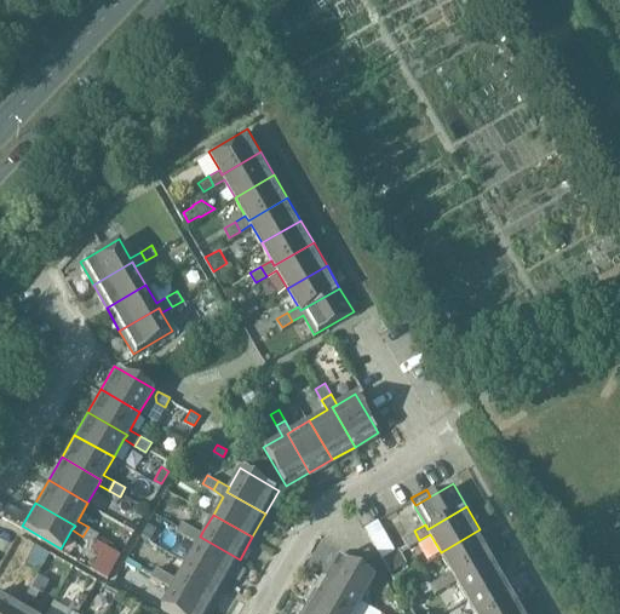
[(187,535),(193,526),(182,520),(176,529),(187,535)]
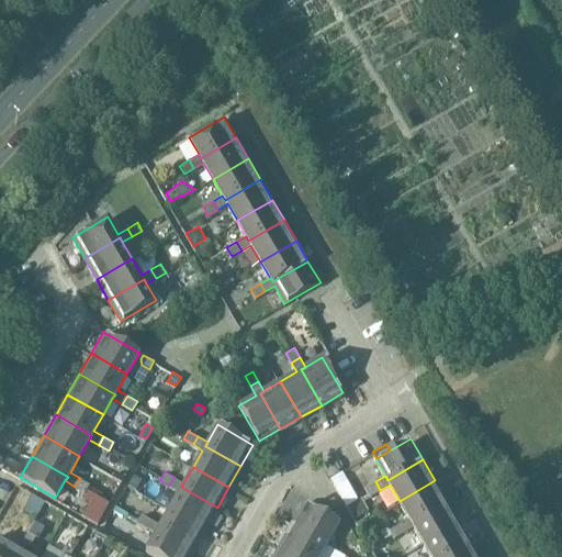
[(134,472),(127,483),(136,488),(142,477),(134,472)]
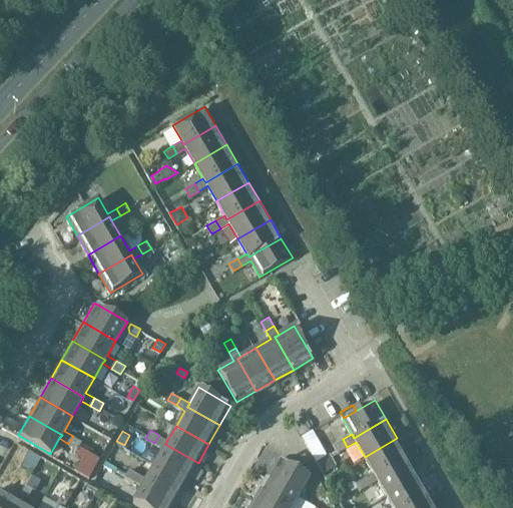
[(159,435),(154,443),(163,448),(154,463),(187,482),(198,463),(165,444),(167,440),(159,435)]
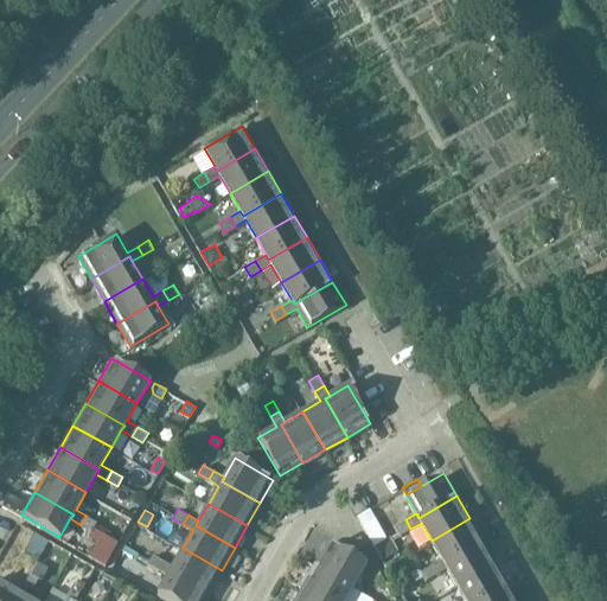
[(87,516),(81,525),(91,531),(96,522),(87,516)]
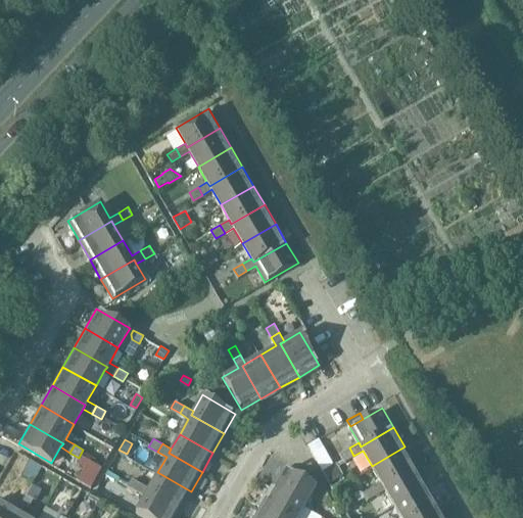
[(383,484),(416,466),(405,446),(372,466),(380,481),(383,484)]
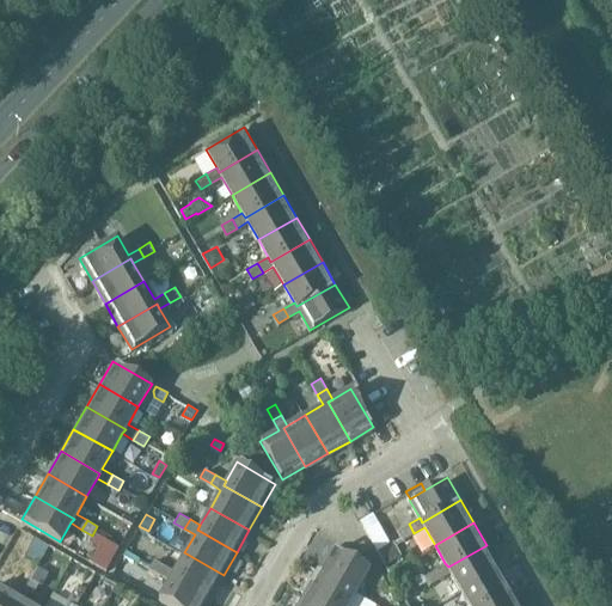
[(414,533),(409,524),(398,530),(403,539),(414,533)]
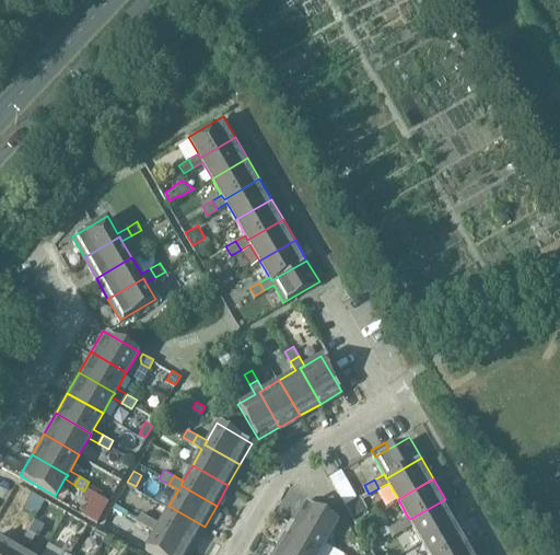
[(33,490),(24,506),(35,512),(44,497),(33,490)]
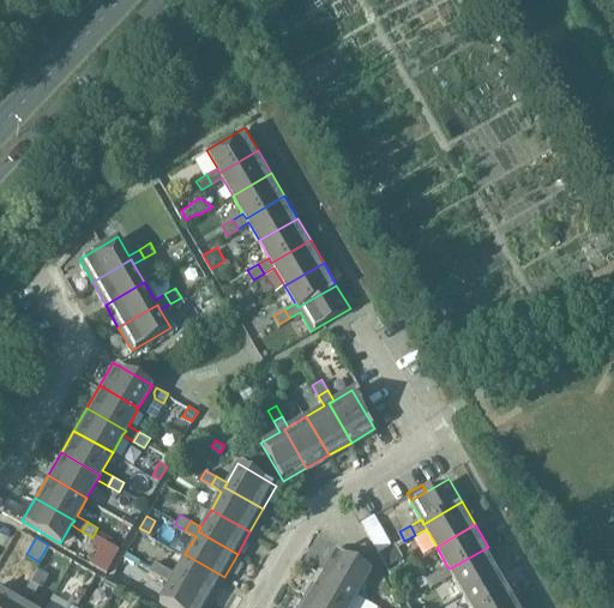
[(363,542),(351,549),(362,555),(369,552),(363,542)]
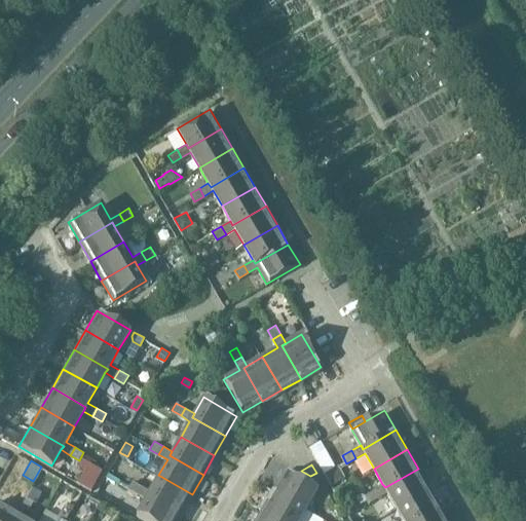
[(334,466),(325,472),(331,482),(342,475),(336,464),(334,466)]
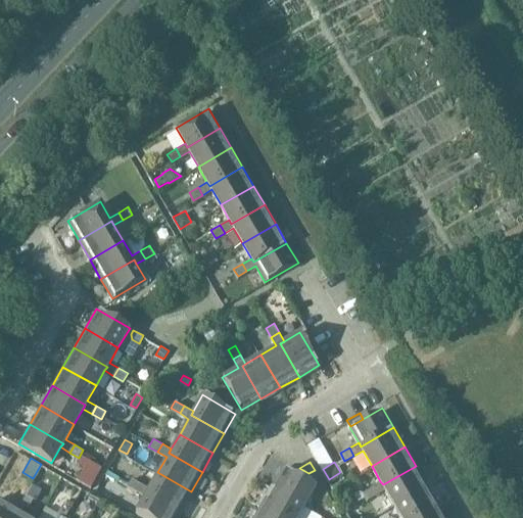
[(393,504),(395,503),(427,484),(416,466),(383,484),(380,481),(372,486),(376,493),(385,488),(393,504)]
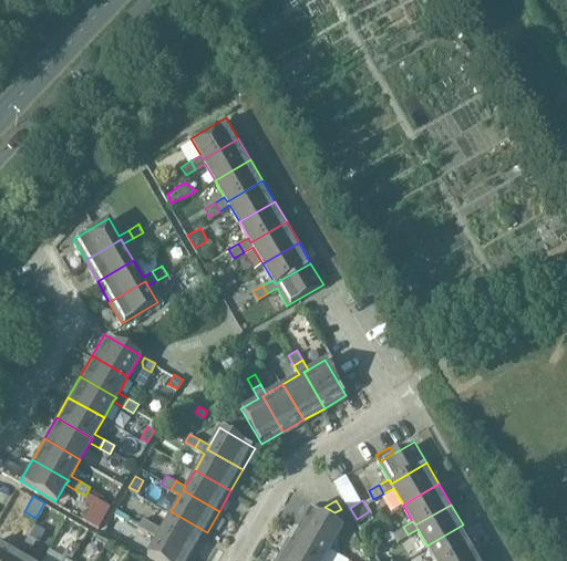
[(329,548),(342,527),(306,506),(294,527),(323,544),(329,548)]
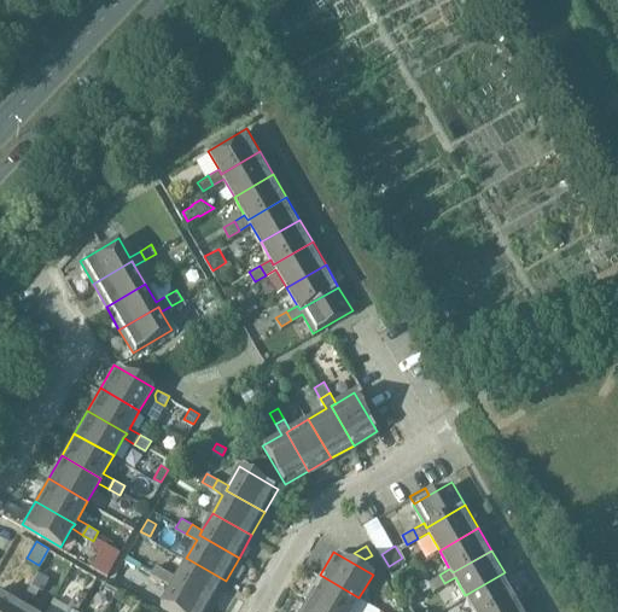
[(213,602),(226,581),(186,558),(176,576),(174,581),(213,602)]
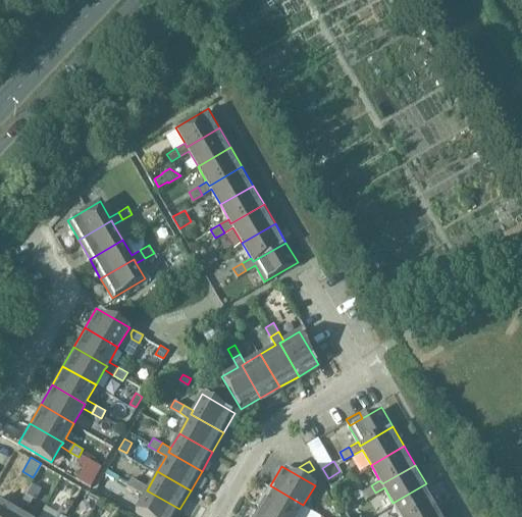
[(126,483),(136,488),(140,481),(131,476),(126,483)]
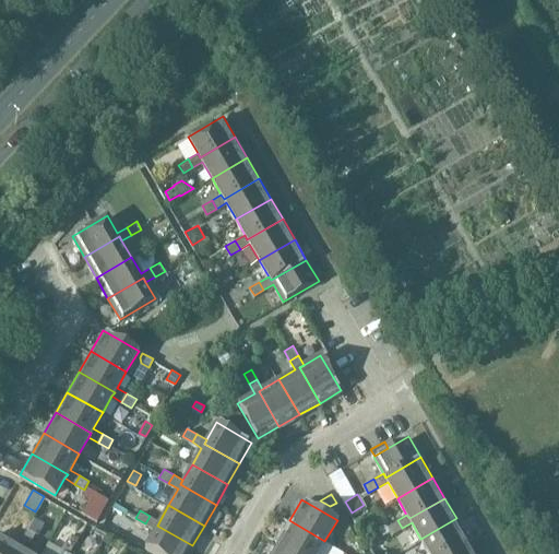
[(150,516),(145,523),(154,530),(145,546),(157,553),(187,553),(192,545),(157,526),(159,521),(150,516)]
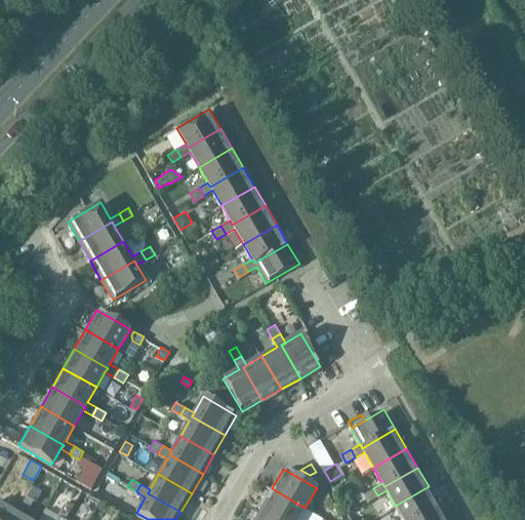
[(429,486),(397,505),(395,506),(403,519),(414,519),(440,506),(429,486)]
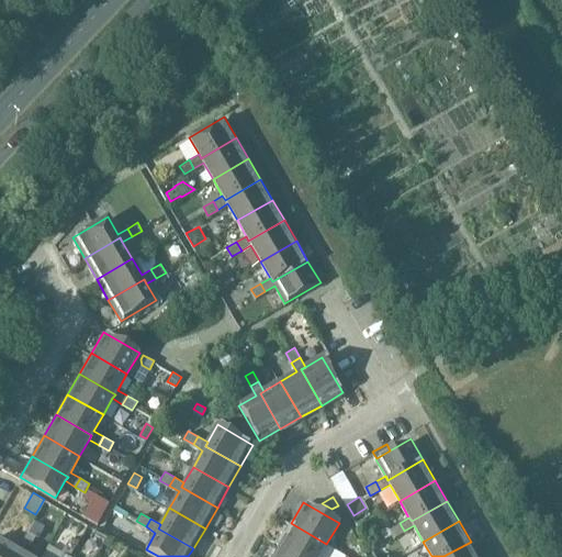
[(318,556),(326,544),(321,541),(291,523),(279,544),(302,556),(318,556)]
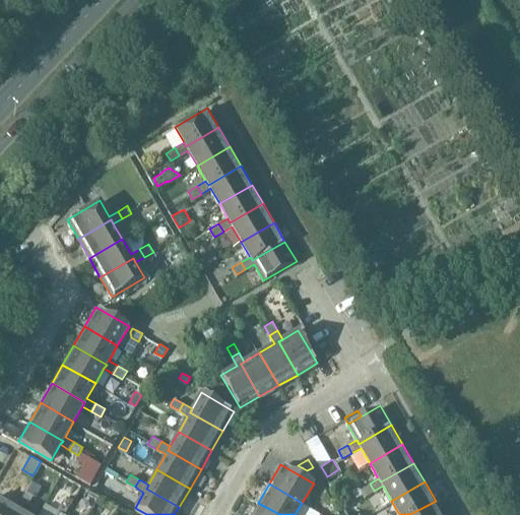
[(374,491),(370,484),(361,489),(365,496),(374,491)]
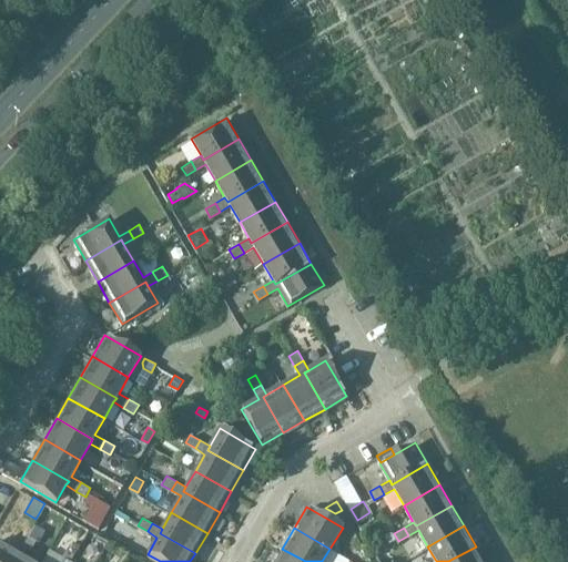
[(28,535),(21,545),(21,547),(26,550),(31,548),(36,541),(28,535)]
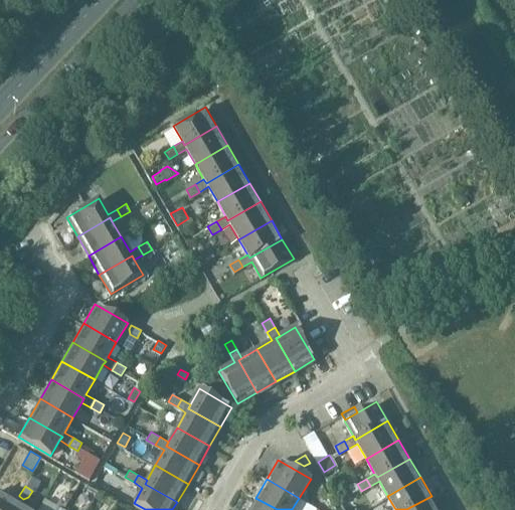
[(0,509),(11,509),(17,500),(0,490),(0,509)]
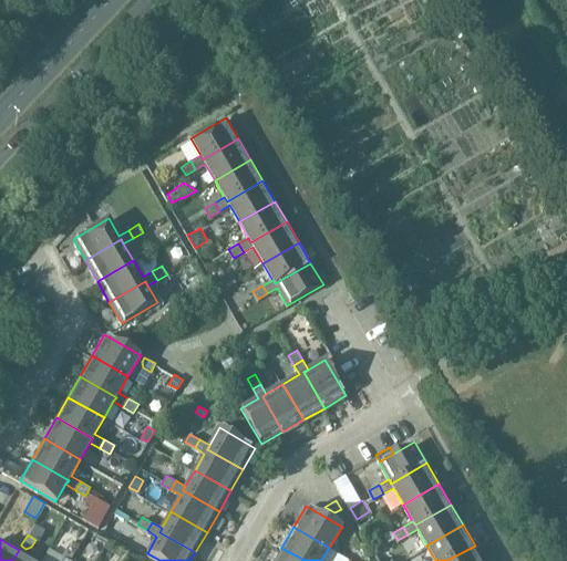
[(70,542),(62,554),(64,556),(70,559),(78,547),(70,542)]
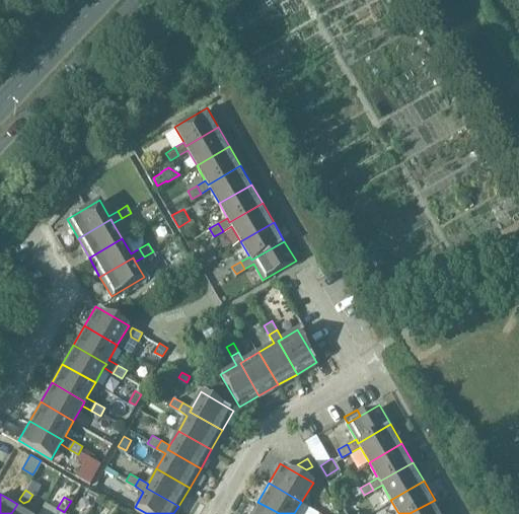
[(442,513),(435,500),(410,513),(442,513)]
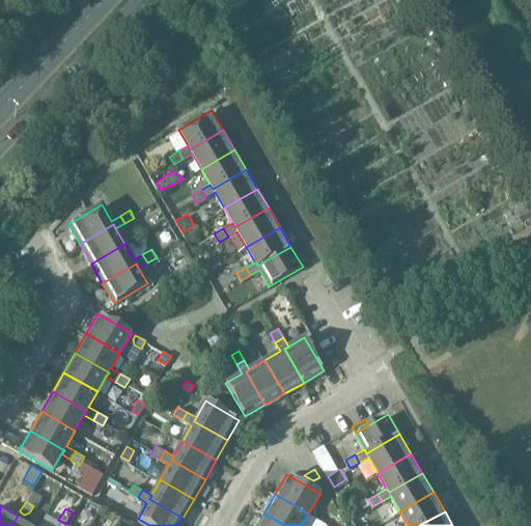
[(285,525),(263,514),(255,525),(285,525)]
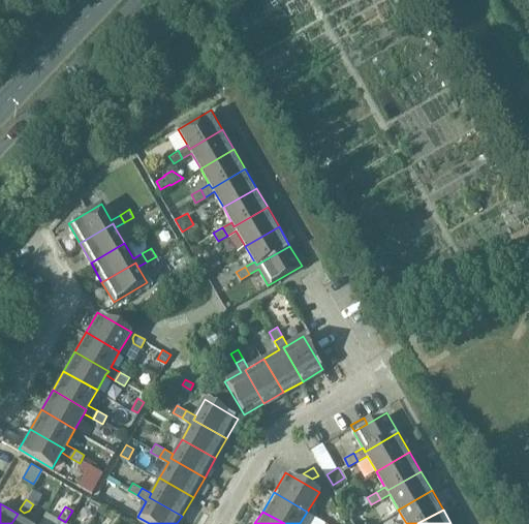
[(35,523),(18,514),(11,523),(35,523)]
